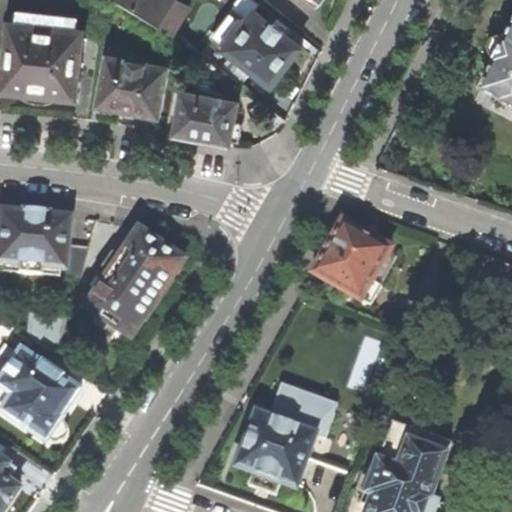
[(121,0),(174,33),(190,6),(180,0),(121,0)]
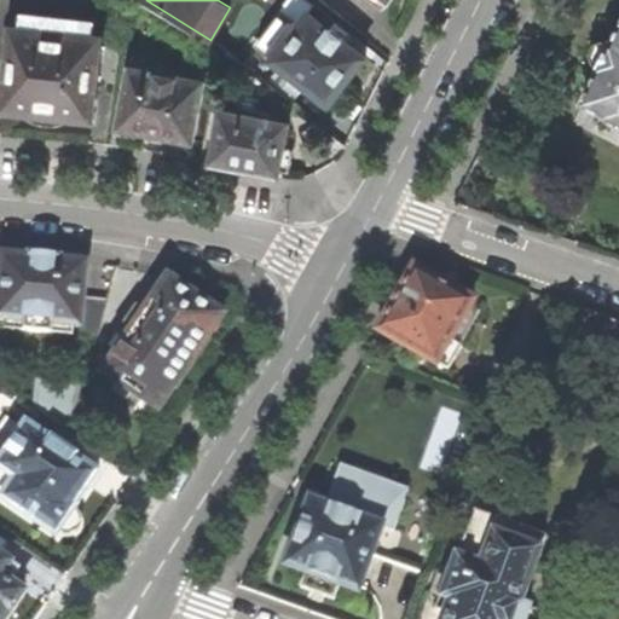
[(77,121),(94,122),(103,38),(94,38),(96,21),(23,12),(21,28),(12,28),(3,110),(16,113),(27,114),(27,117),(35,122),(45,126),(57,125),(69,122),(69,120),(77,121)]
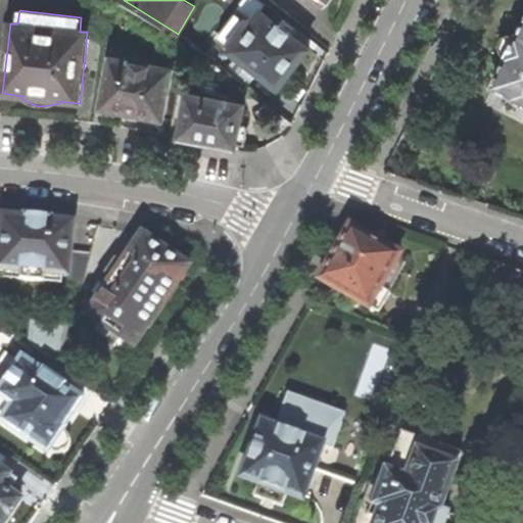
[(218,40),(232,51),(253,24),(239,12),(218,40)]
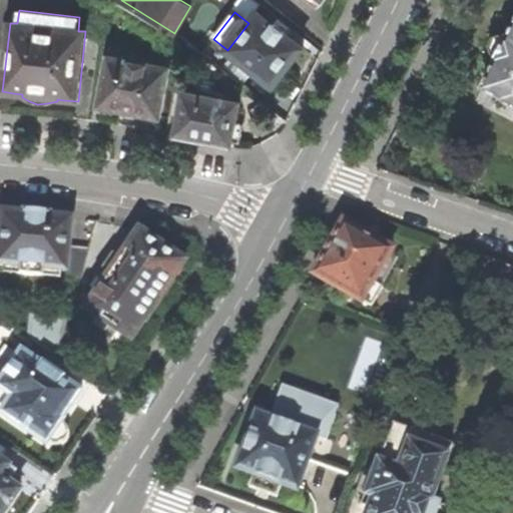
[(287,35),(292,27),(280,18),(275,25),(258,12),(248,23),(227,50),(275,87),(288,71),(305,49),(287,35)]
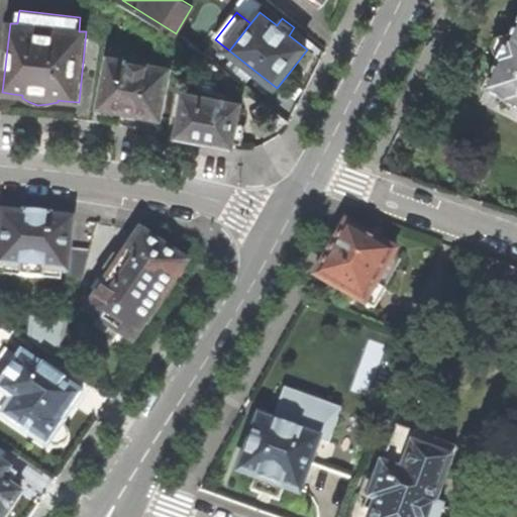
[(516,28),(514,35),(508,32),(503,36),(501,41),(499,46),(498,54),(503,57),(490,85),(508,94),(508,97),(516,101),(516,28)]
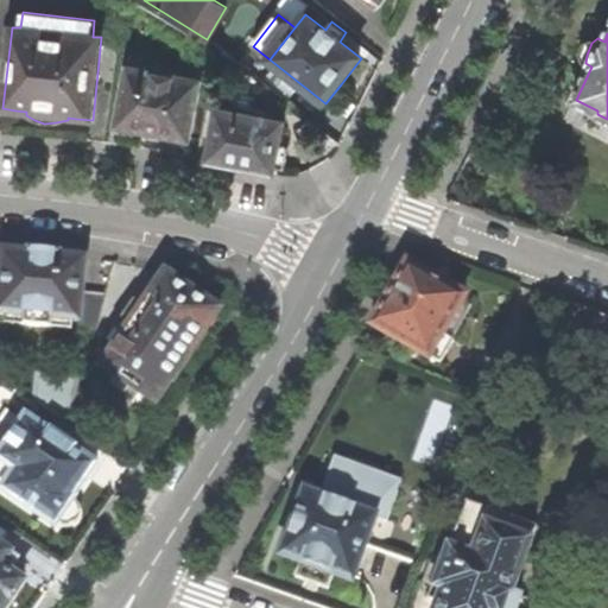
[(150,132),(191,139),(202,82),(132,69),(120,126),(150,132)]
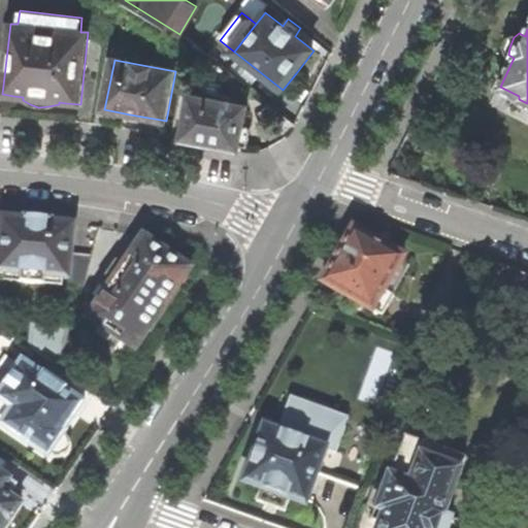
[(211,146),(239,152),(239,149),(246,151),(251,129),(243,128),(248,107),(233,104),(234,98),(192,91),(183,140),(211,146)]
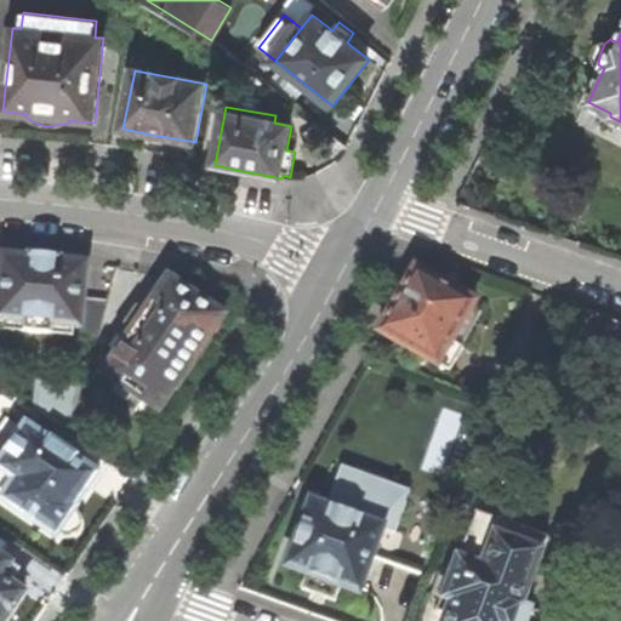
[(3,331),(73,339),(74,330),(78,330),(77,337),(96,339),(106,303),(83,300),(86,269),(83,266),(47,261),(7,256),(4,260),(0,285),(0,320),(0,322),(3,322),(3,331)]
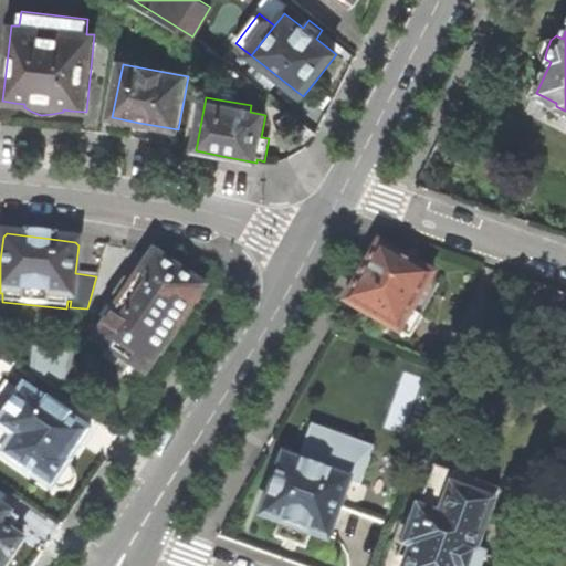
[(402,333),(411,338),(423,316),(415,311),(435,276),(405,259),(381,245),(347,303),(401,335),(402,333)]
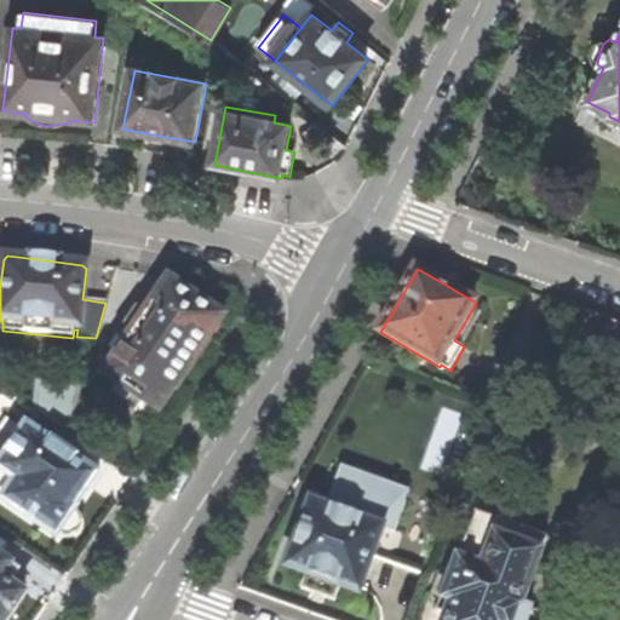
[(168,282),(103,377),(160,414),(193,367),(224,321),(168,282)]
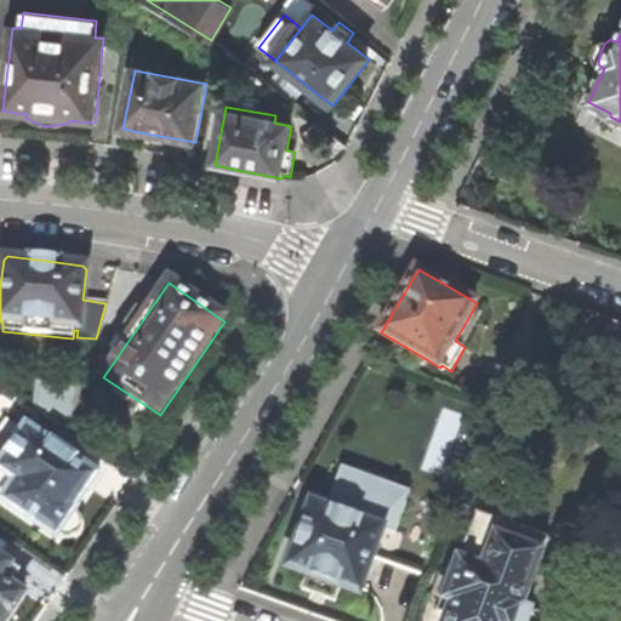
[(34,409),(69,434),(83,387),(38,382),(34,409)]
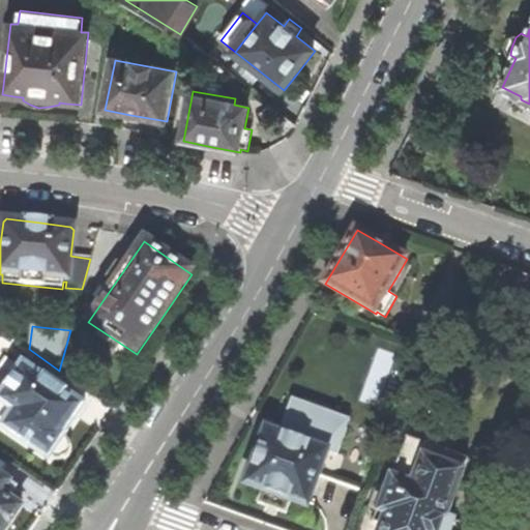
[(24,363),(0,396),(0,432),(46,464),(48,461),(52,463),(56,463),(60,462),(64,458),(67,452),(68,448),(68,443),(64,438),(66,434),(65,433),(68,429),(84,405),(65,392),(65,390),(47,378),(46,378),(24,363)]
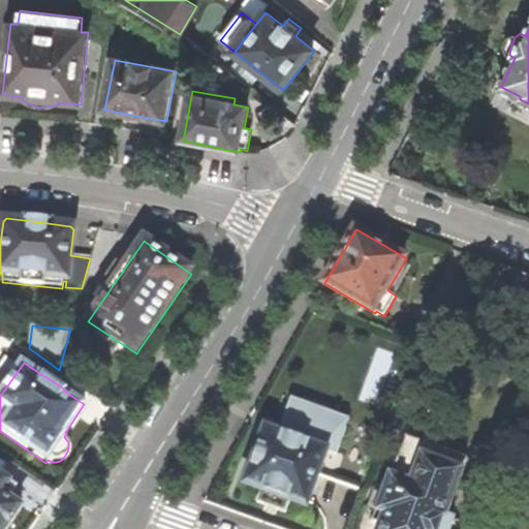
[(287,511),(291,500),(307,505),(327,449),(314,444),(318,434),(282,422),(279,432),(267,427),(256,454),(246,484),(262,489),(258,501),(287,511)]
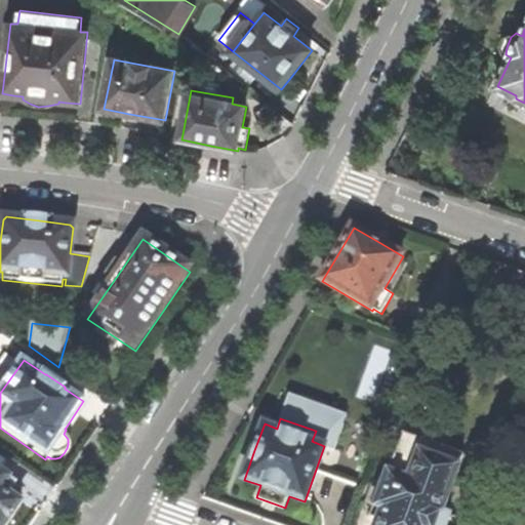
[(498,524),(499,521),(501,519),(486,505),(483,506),(483,520),(451,518),(442,514),(462,453),(403,433),(384,486),(381,485),(374,507),(376,507),(369,524),(498,524)]
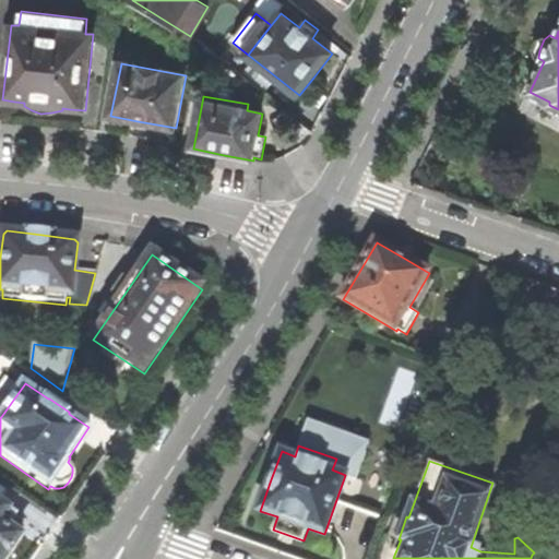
[(9,526),(16,514),(0,502),(0,558),(7,558),(12,552),(23,537),(9,526)]
